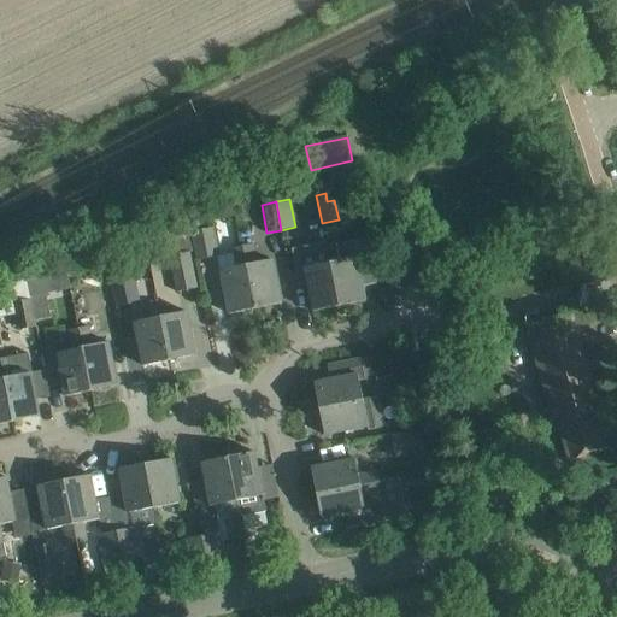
[(192,231),(198,260),(216,257),(211,228),(192,231)]
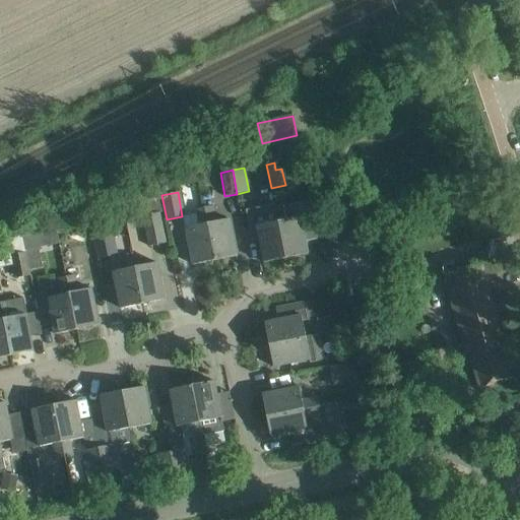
[(283,204),(275,205),(285,259),(308,254),(301,217),(286,220),(283,204)]
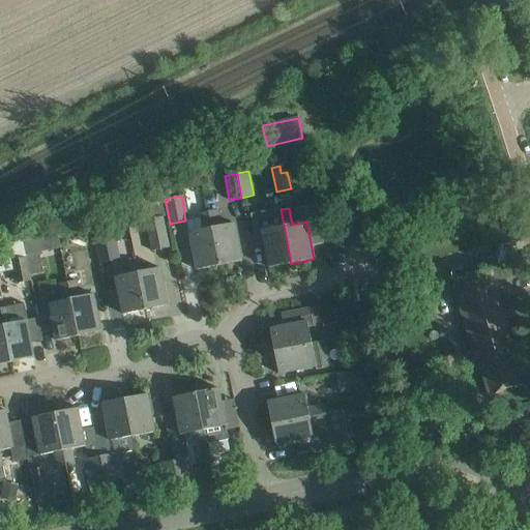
[(291,264),(281,209),(271,211),(275,228),(261,231),(268,268),(291,264)]
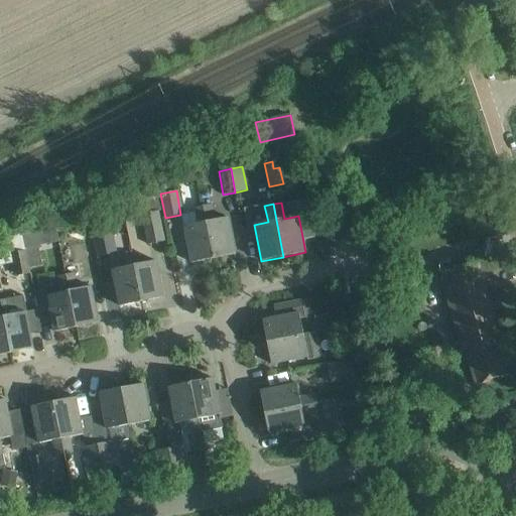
[(203,206),(214,258),(235,254),(228,218),(215,220),(211,205),(203,206)]
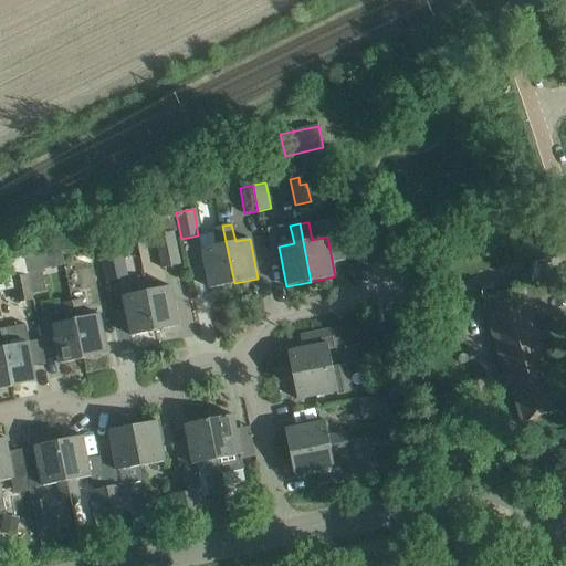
[(234,283),(222,226),(213,228),(217,245),(201,249),(210,289),(234,283)]
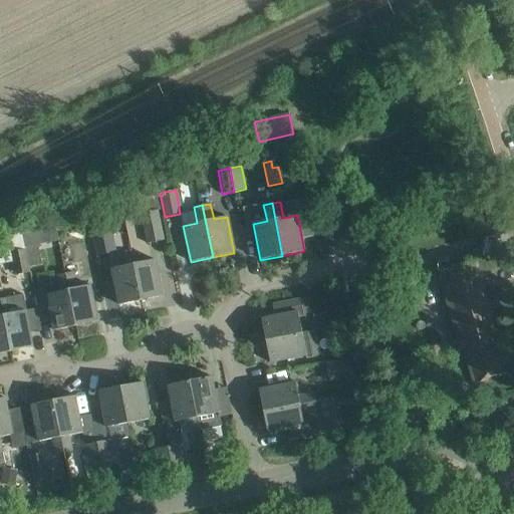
[(158,210),(142,214),(148,244),(164,240),(158,210)]
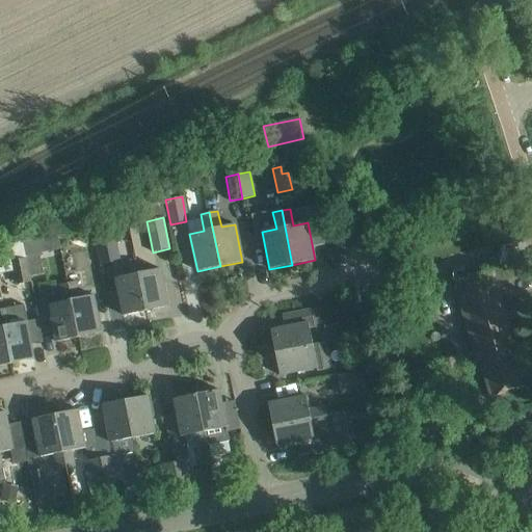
[(111,228),(94,232),(96,241),(96,245),(98,255),(101,266),(112,263),(108,246),(116,244),(113,228),(111,228)]
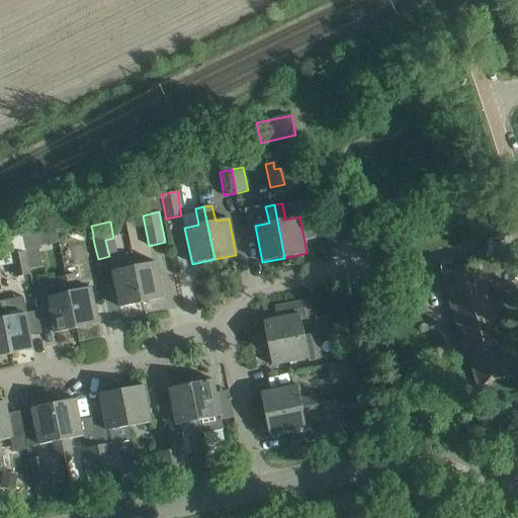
[(25,250),(25,251),(28,269),(42,267),(38,247),(25,250)]
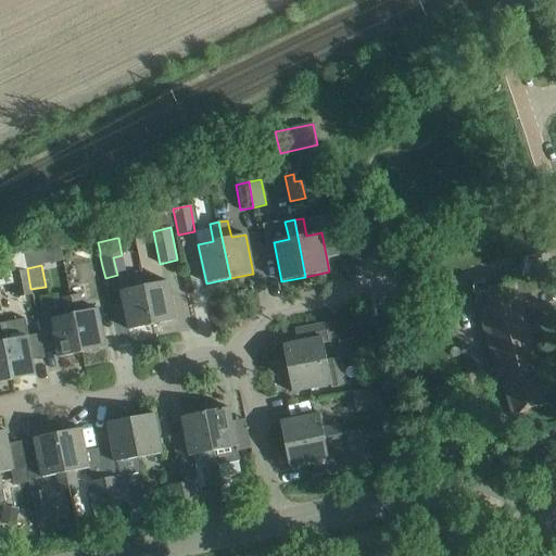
[(32,293),(30,289),(27,269),(12,273),(16,297),(32,293)]
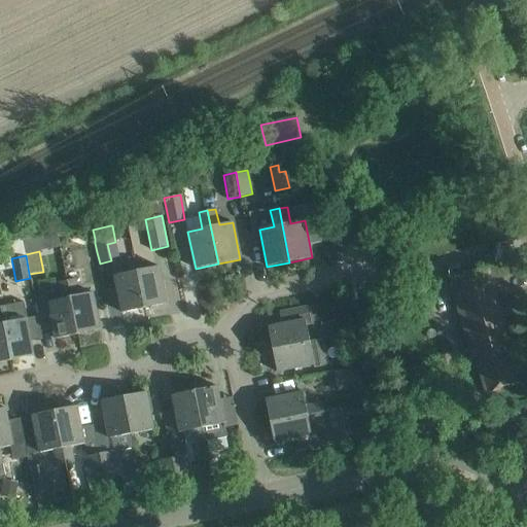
[(449,276),(475,369),(479,367),(486,394),(520,384),(487,266),(449,276)]
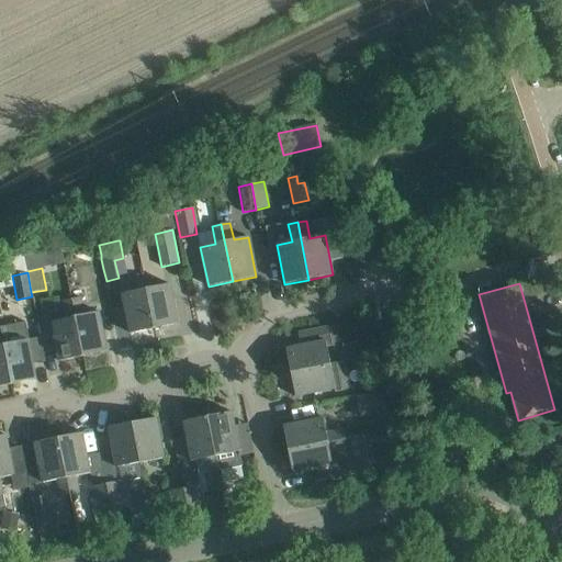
[(146,289),(154,328),(178,324),(170,284),(146,289)]
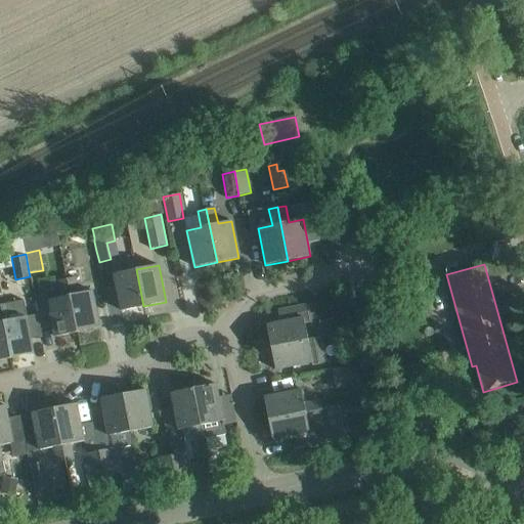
[(122,311),(143,306),(136,269),(114,274),(122,311)]
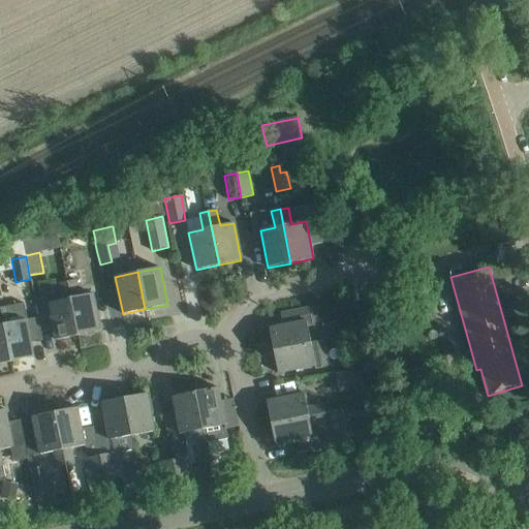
[(75,280),(67,282),(79,336),(100,331),(93,293),(79,297),(75,280)]
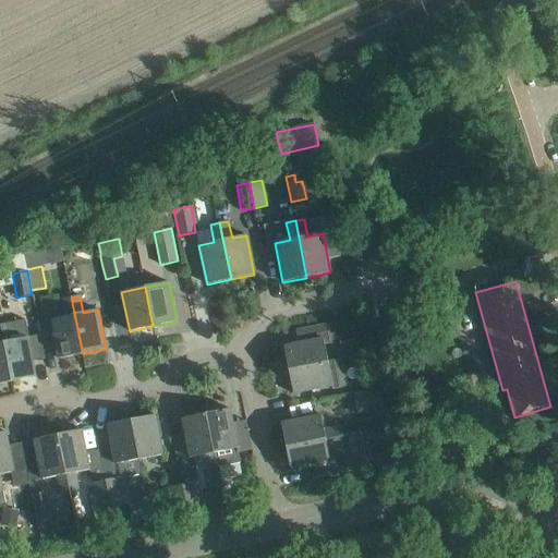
[(83,354),(71,298),(62,299),(65,316),(50,319),(59,359),(83,354)]
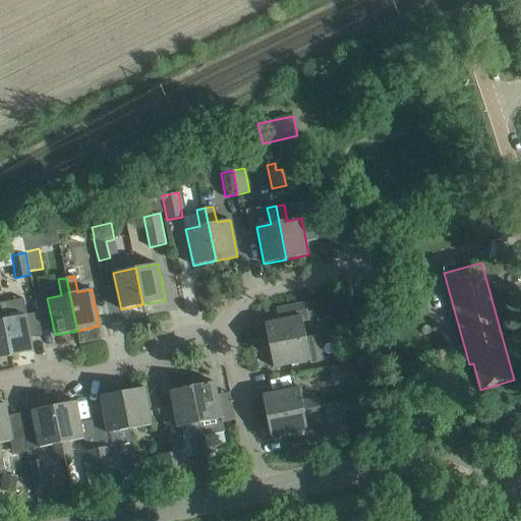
[(11,356),(34,352),(25,314),(12,317),(8,301),(0,303),(11,356)]
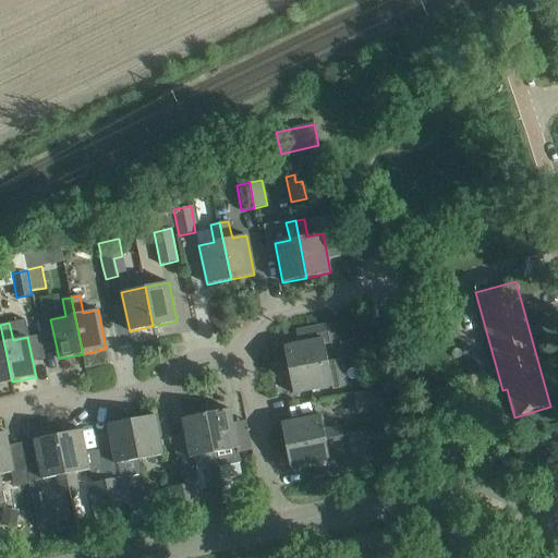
[(295,330),(298,343),(283,347),(287,361),(269,365),(271,374),(342,360),(342,359),(328,361),(325,344),(337,342),(334,323),(295,330)]
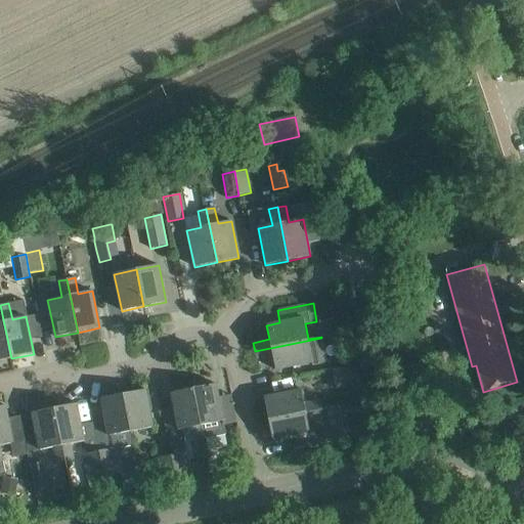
[(0,360),(11,358),(0,305),(0,360)]
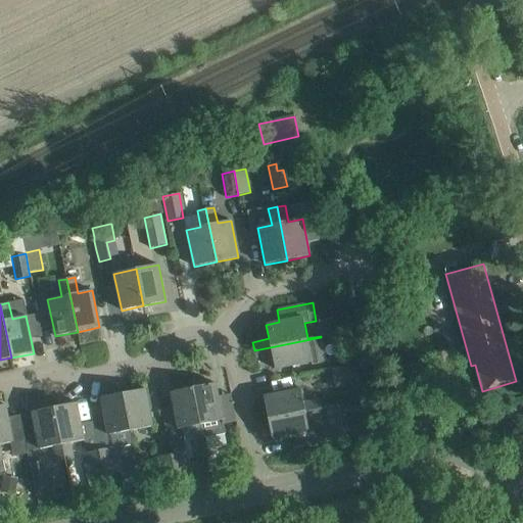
[(254,350),(255,359),(272,355),(275,369),(311,362),(312,365),(326,362),(321,337),(254,350)]
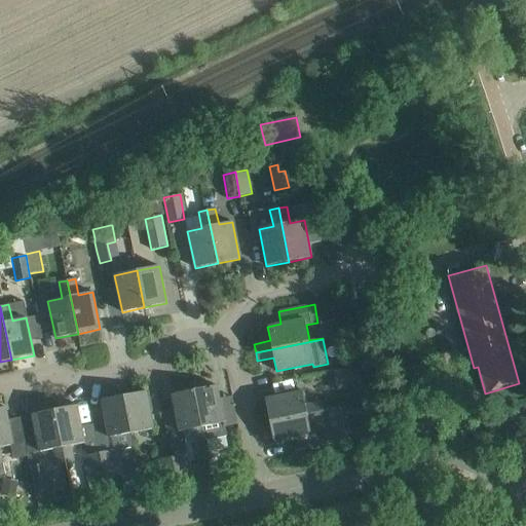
[(363,384),(360,368),(334,373),(337,389),(363,384)]
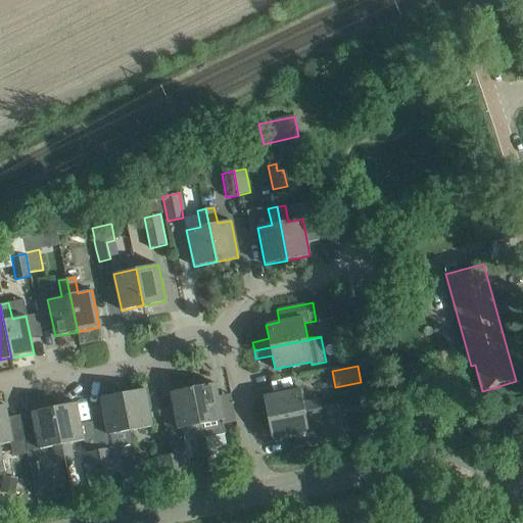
[(216,383),(193,387),(200,425),(223,420),(216,383)]
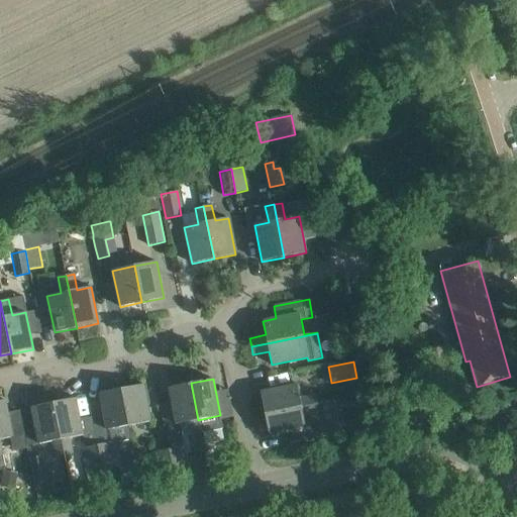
[(187,435),(201,433),(198,420),(191,383),(169,388),(176,424),(184,423),(187,435)]
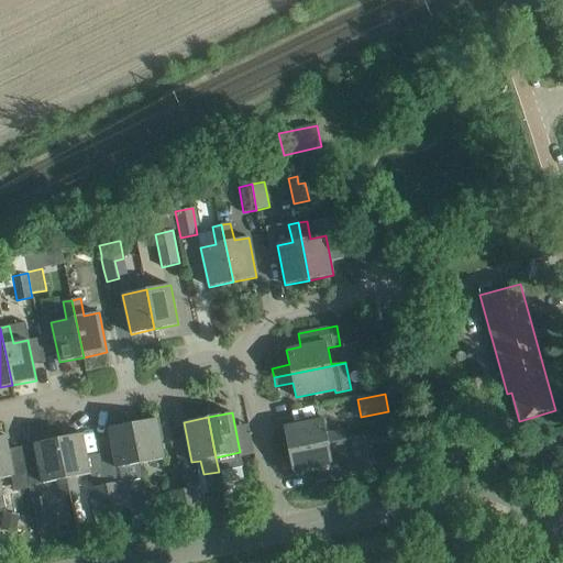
[(132,423),(141,464),(164,459),(156,419),(132,423)]
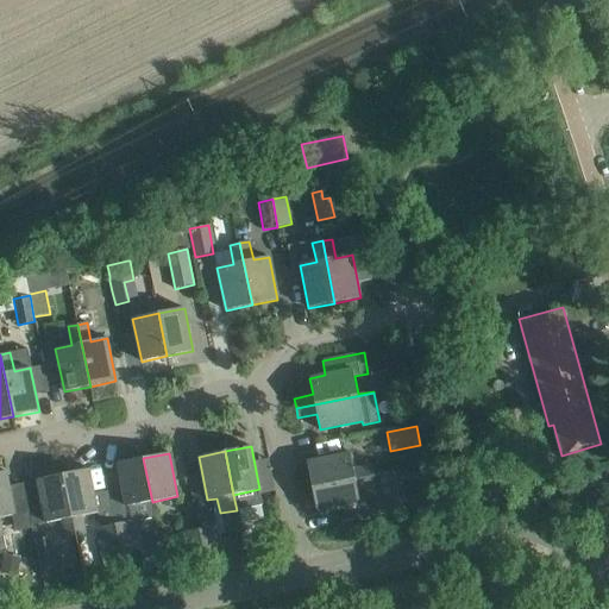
[(307,462),(312,488),(374,476),(372,465),(353,469),(350,453),(307,462)]
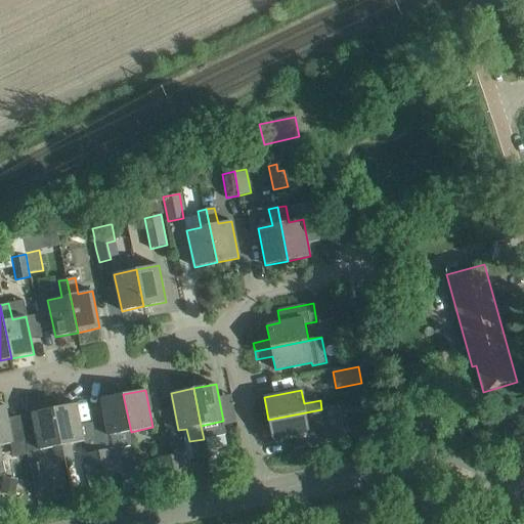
[(95,432),(98,451),(104,477),(121,474),(114,435),(131,432),(123,394),(100,399),(106,429),(95,432)]
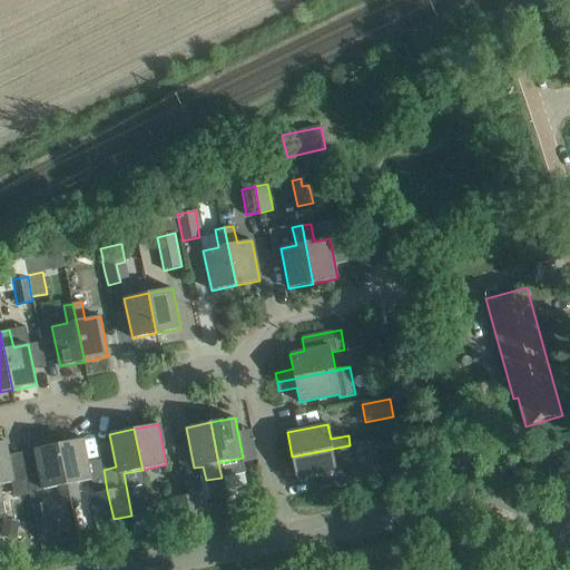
[(84,439),(59,444),(71,502),(80,500),(77,482),(91,480),(84,439)]
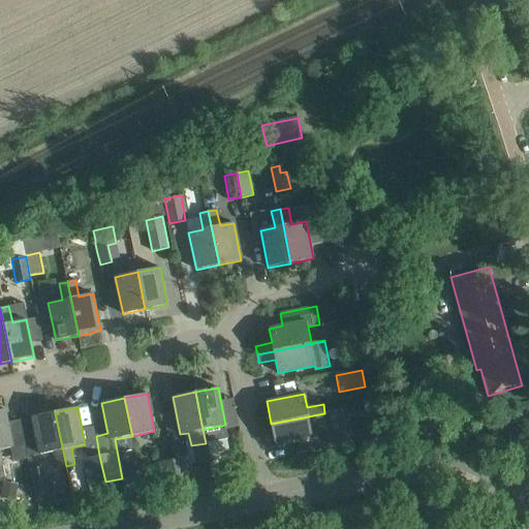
[(5,409),(0,410),(0,466),(2,466),(0,454),(0,448),(13,446),(5,409)]
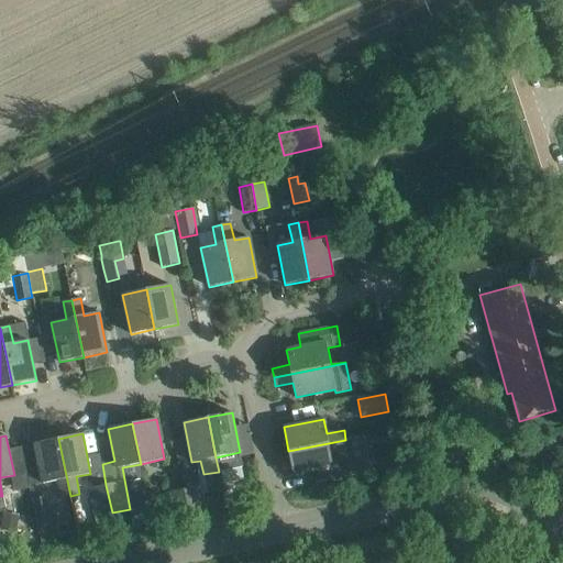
[(61,498),(70,496),(58,439),(34,443),(43,484),(57,481),(61,498)]
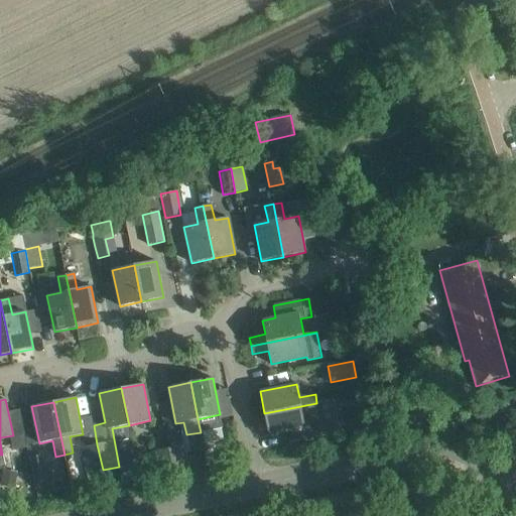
[(317,402),(316,403),(264,413),(269,435),(299,429),(301,440),(325,435),(317,402)]
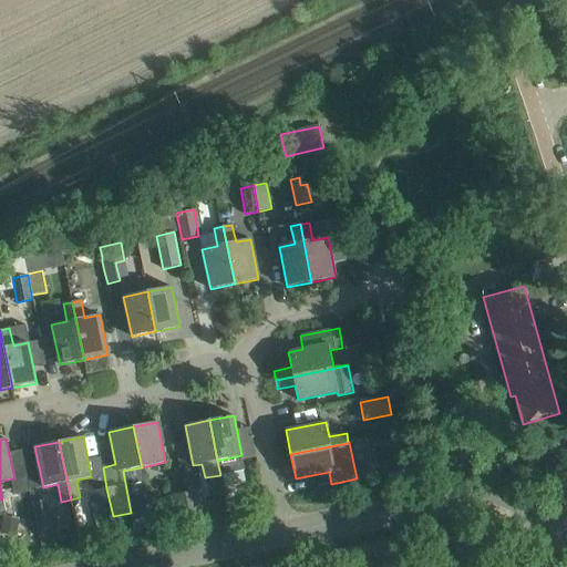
[(113,516),(106,488),(90,492),(95,519),(113,516)]
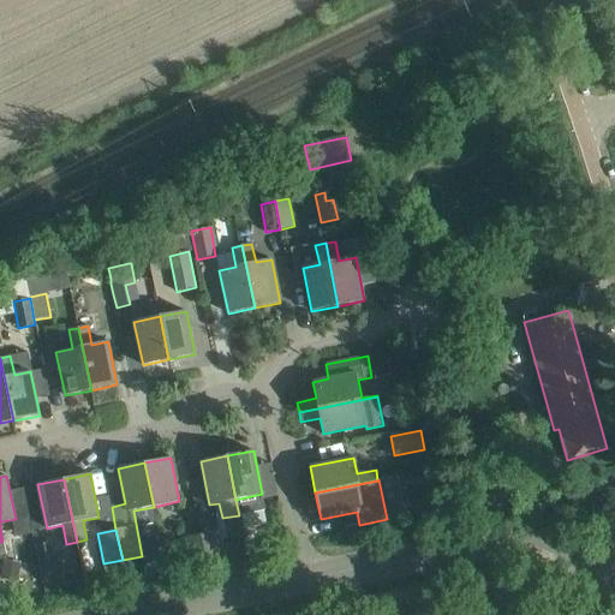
[(220,531),(201,535),(207,563),(225,560),(220,531)]
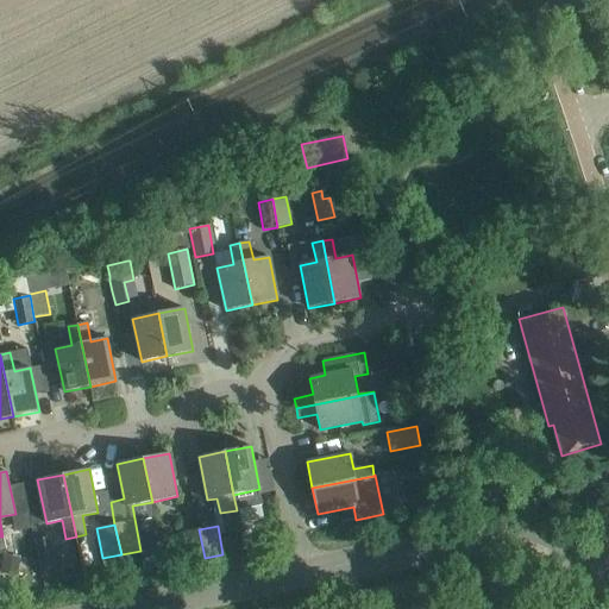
[(205,558),(199,529),(180,533),(186,560),(205,558)]
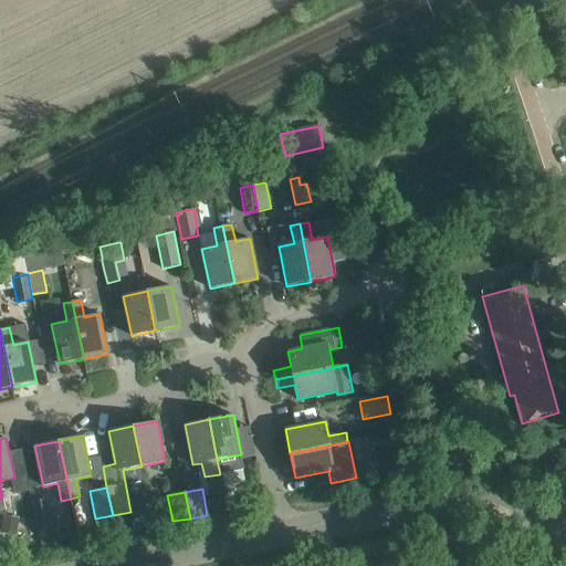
[(264,503),(263,494),(244,498),(247,506),(264,503)]
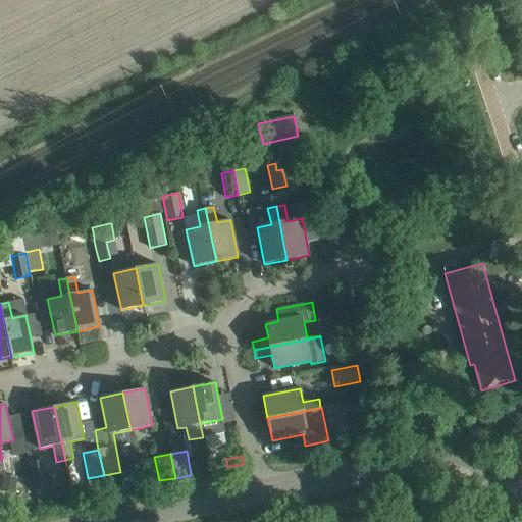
[(44,461),(31,464),(36,489),(49,486),(44,461)]
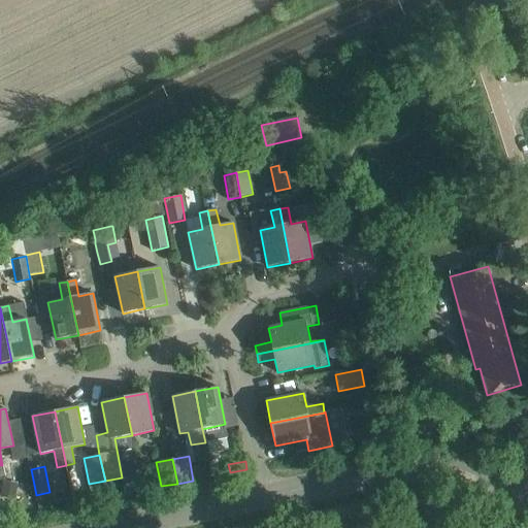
[(3,496),(15,498),(18,488),(5,487),(3,496)]
